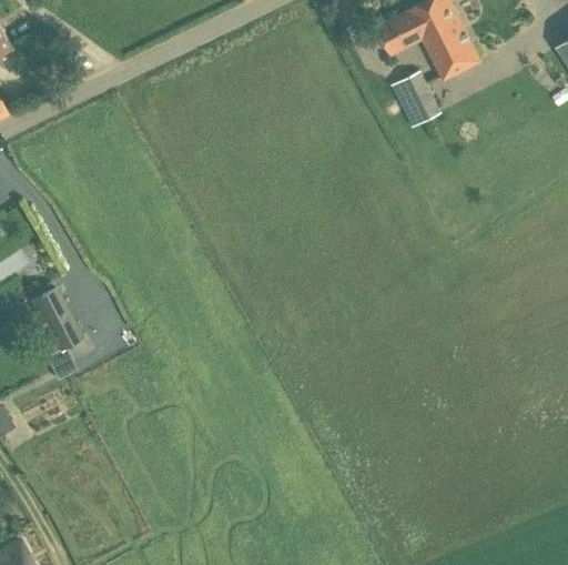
[(430,0),(408,11),(422,40),(443,81),(482,61),(450,0),(430,0)]
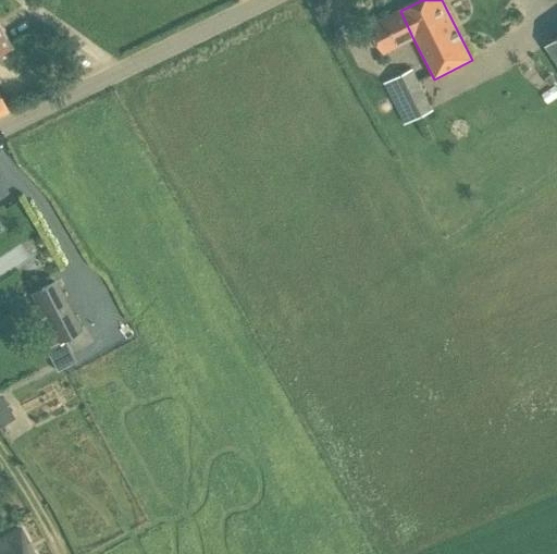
[(383,54),(413,39),(400,11),(369,26),(383,54)]
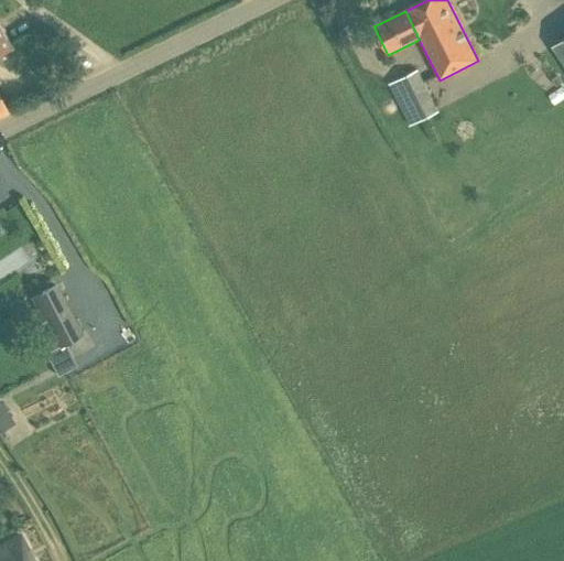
[(0,53),(9,50),(0,31),(0,53)]
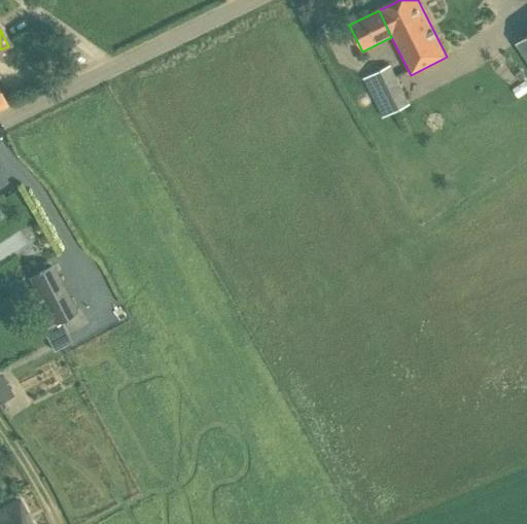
[(526,60),(526,38),(517,45),(526,60)]
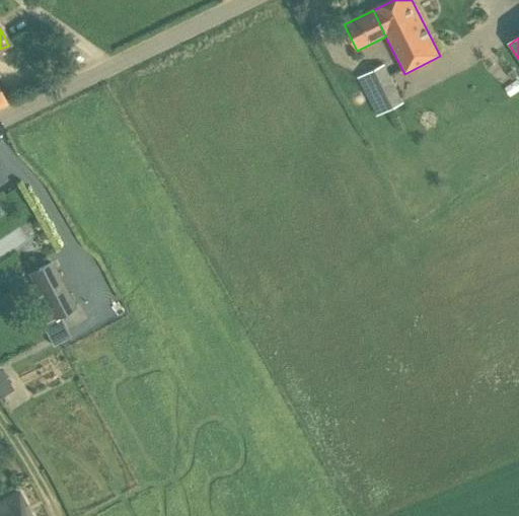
[(403,104),(384,66),(356,81),(351,72),(339,77),(355,111),(381,97),(388,113),(403,104)]
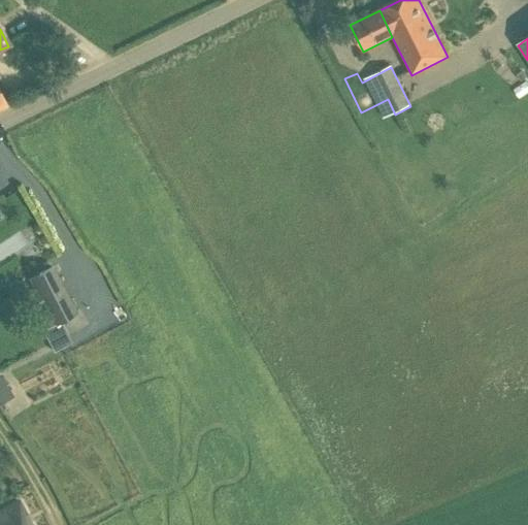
[(29,230),(0,250),(0,274),(41,248),(29,230)]
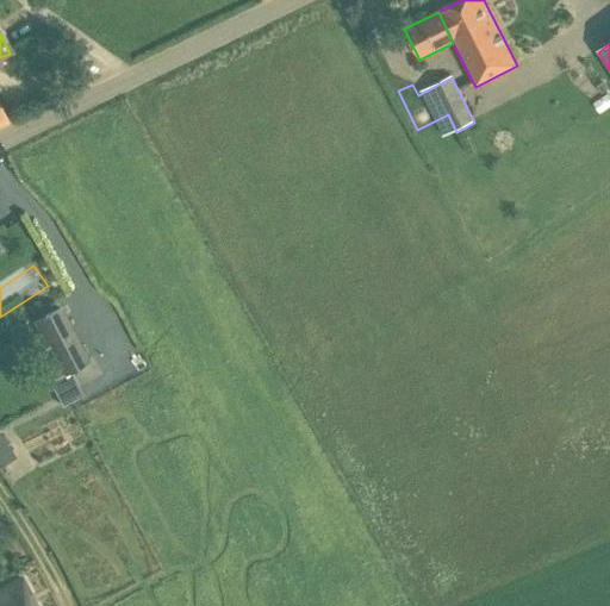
[(63,378),(89,363),(58,308),(33,323),(63,378)]
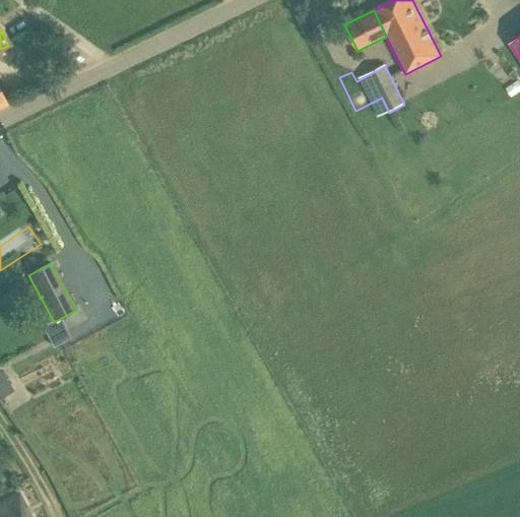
[(28,516),(16,494),(0,503),(0,516),(28,516)]
